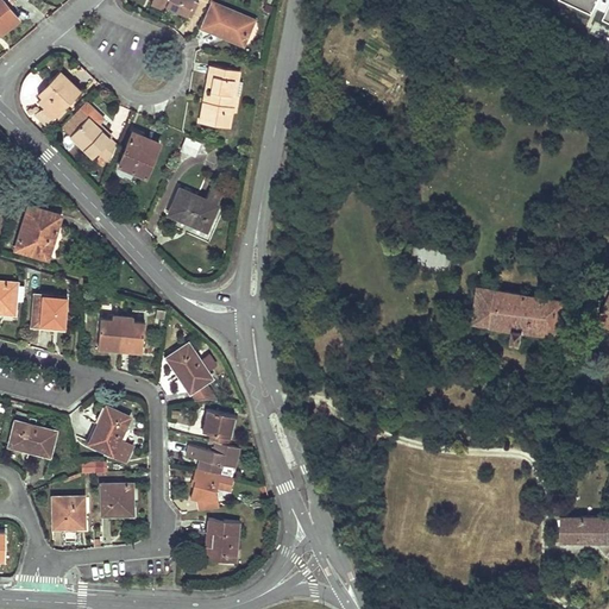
[(0,0),(0,33),(17,20),(0,0)]
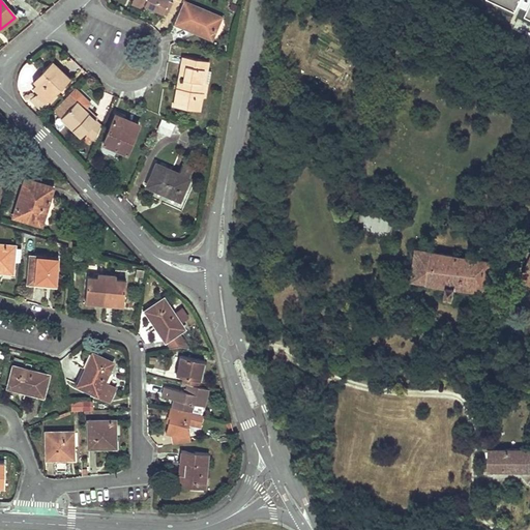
[(139,0),(144,2),(144,4),(155,9),(155,7),(167,12),(171,0),(139,0)]
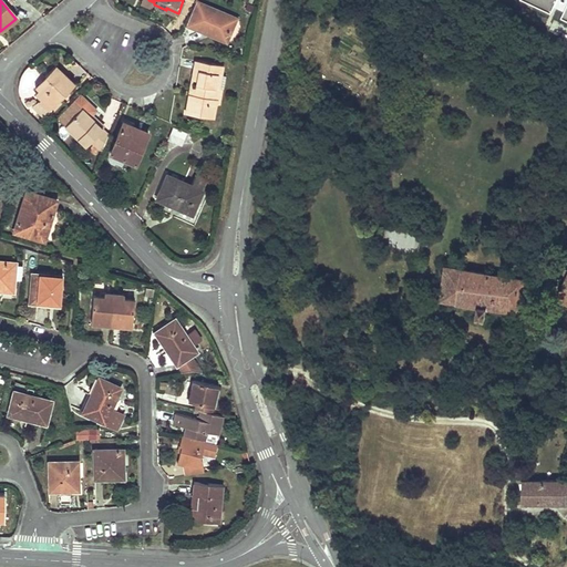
[(208,33),(209,31),(209,30),(226,38),(235,18),(196,1),(187,23),(208,33)]
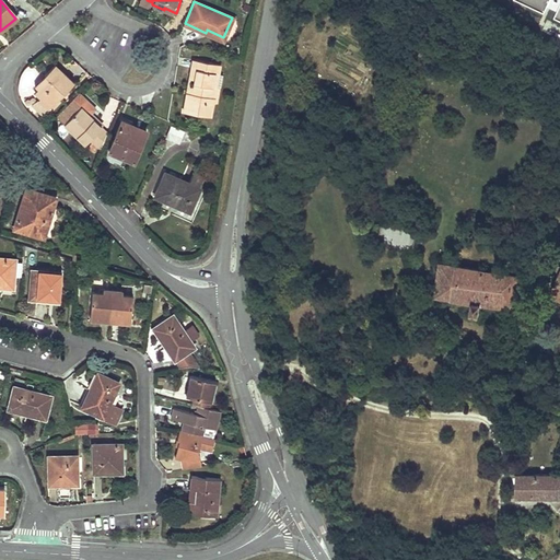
[(236,27),(236,19),(232,18),(223,37),(228,38),(233,33),(236,27)]
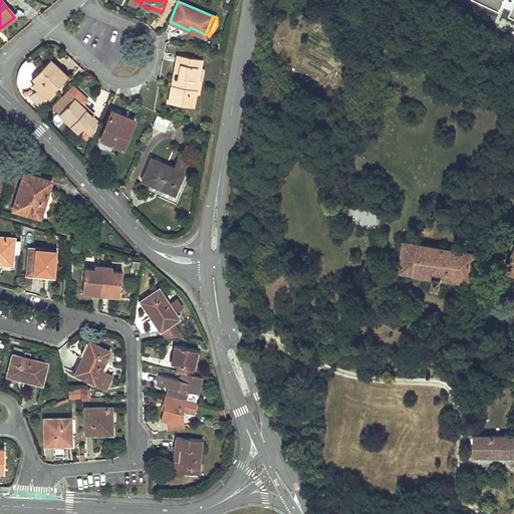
[(199,68),(200,63),(201,58),(179,54),(177,63),(181,64),(177,85),(172,84),(169,102),(194,107),(198,80),(195,79),(197,67),(199,68)]
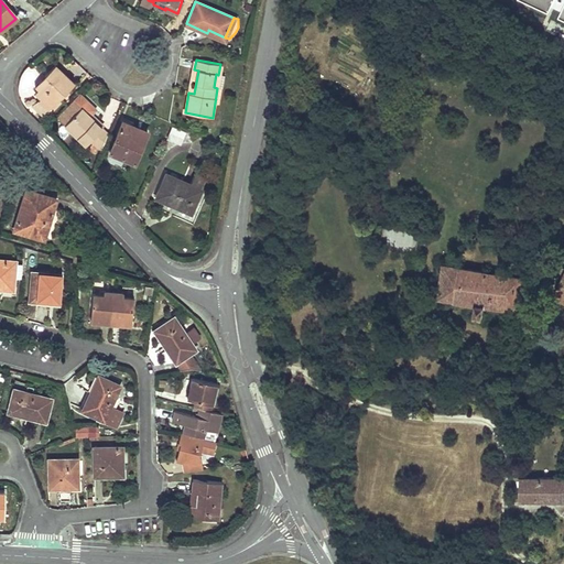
[(41,98),(40,99),(49,108),(74,83),(55,65),(35,85),(39,89),(35,94),(41,98)]
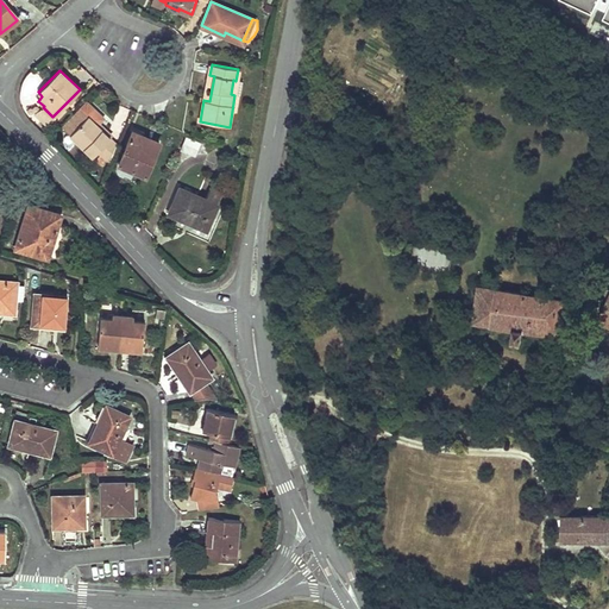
[(208,75),(203,100),(209,101),(214,76),(209,75),(208,75)]
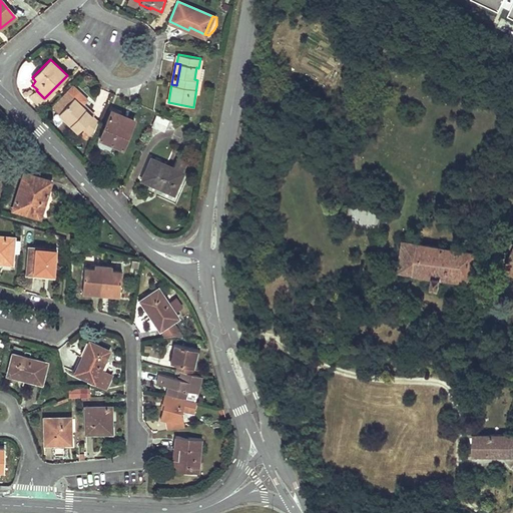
[(44,98),(36,90),(30,96),(38,104),(44,98)]
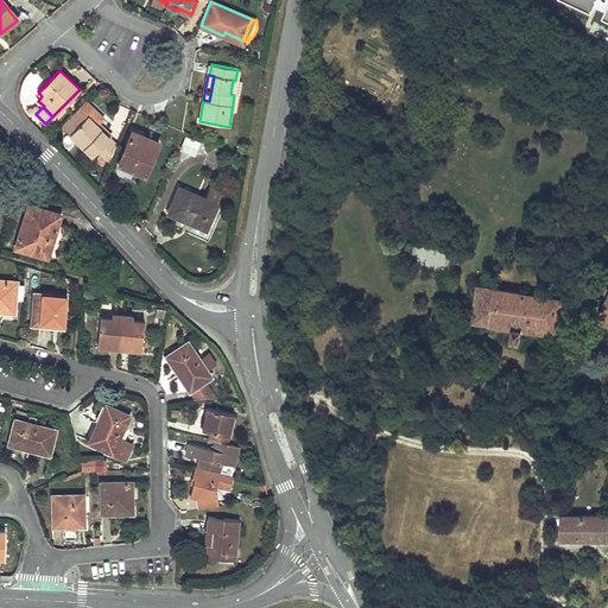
[(93,157),(96,154),(100,151),(108,162),(115,144),(97,127),(88,116),(78,107),(62,125),(93,157)]
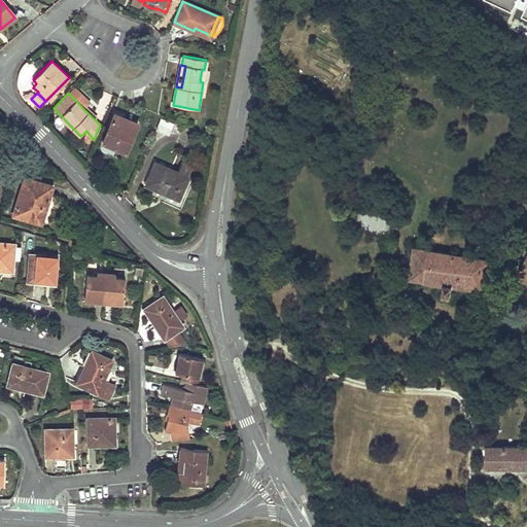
[(80,97),(76,101),(84,110),(90,106),(90,101),(84,97),(80,97)]
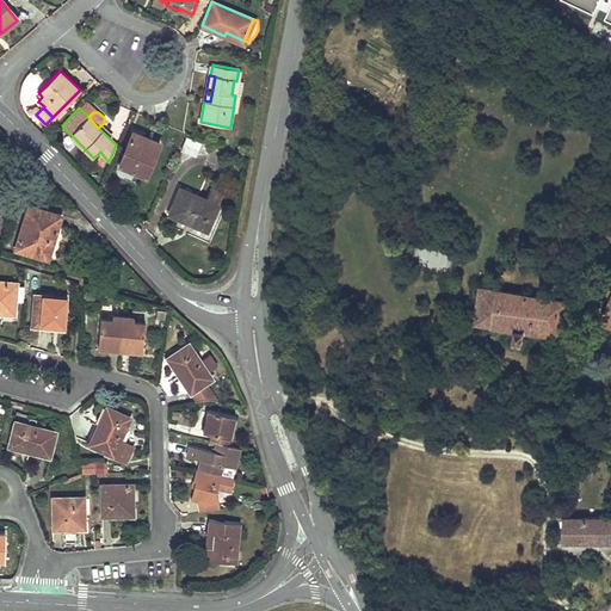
[(152,164),(147,161),(154,144),(140,139),(142,134),(134,130),(119,165),(146,176),(152,164)]
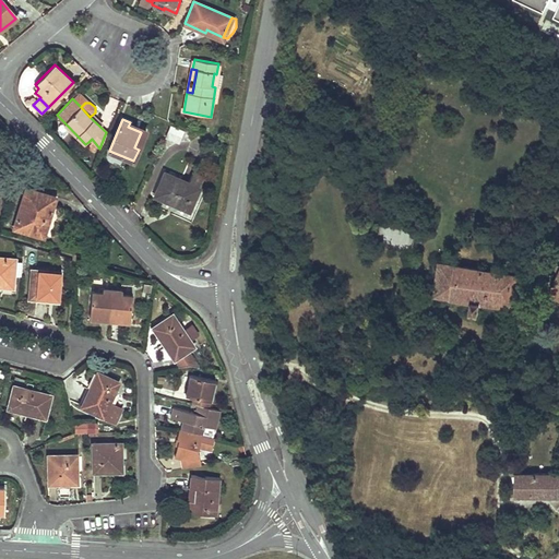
[(146,130),(130,122),(128,127),(141,132),(134,147),(139,150),(146,130)]
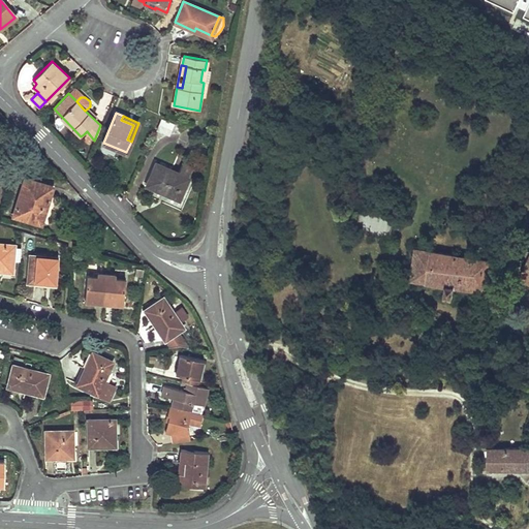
[(174,125),(161,120),(156,131),(168,137),(174,125)]
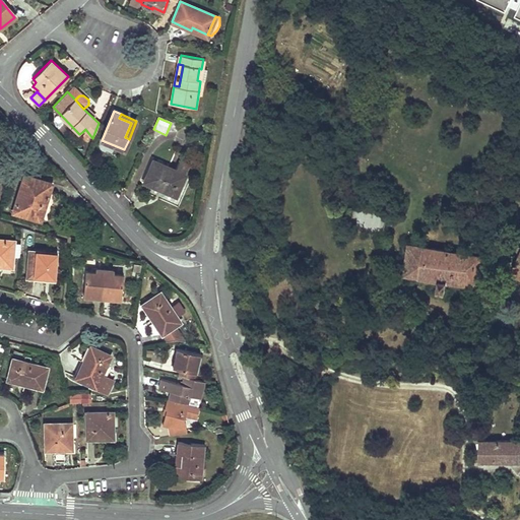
[(176,170),(154,159),(144,182),(177,197),(190,166),(179,161),(176,170)]
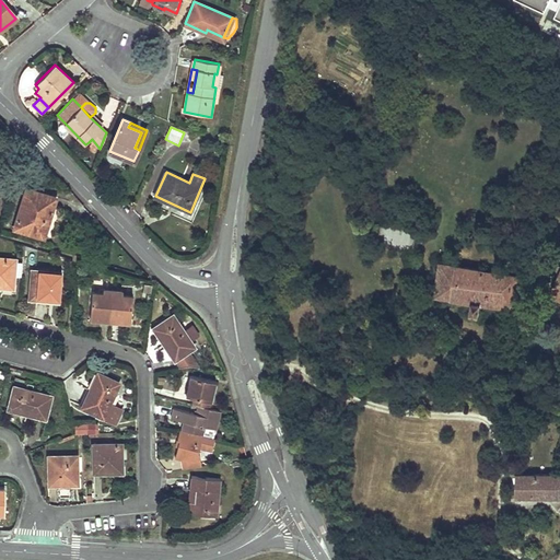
[(56,197),(41,193),(26,188),(13,228),(30,233),(33,225),(46,230),(56,197)]
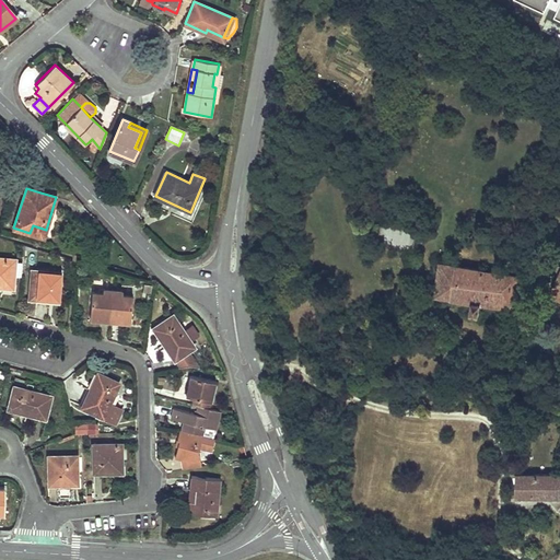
[(46,230),(33,225),(30,233),(43,237),(46,230)]
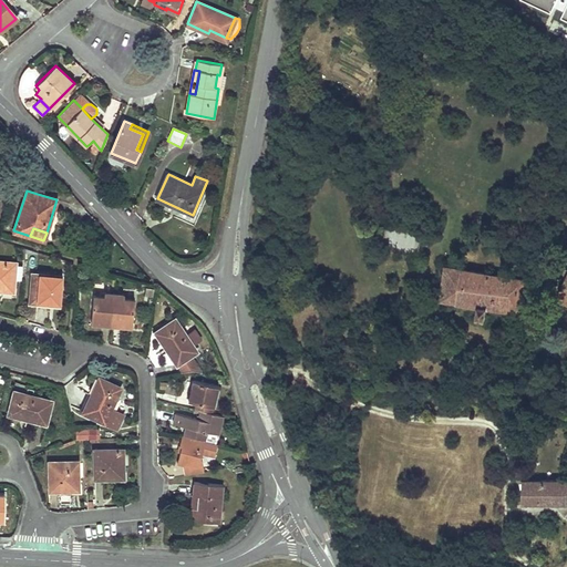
[(20,279),(21,271),(22,265),(16,264),(16,263),(0,260),(0,289),(2,290),(2,288),(13,289),(14,278),(20,279)]
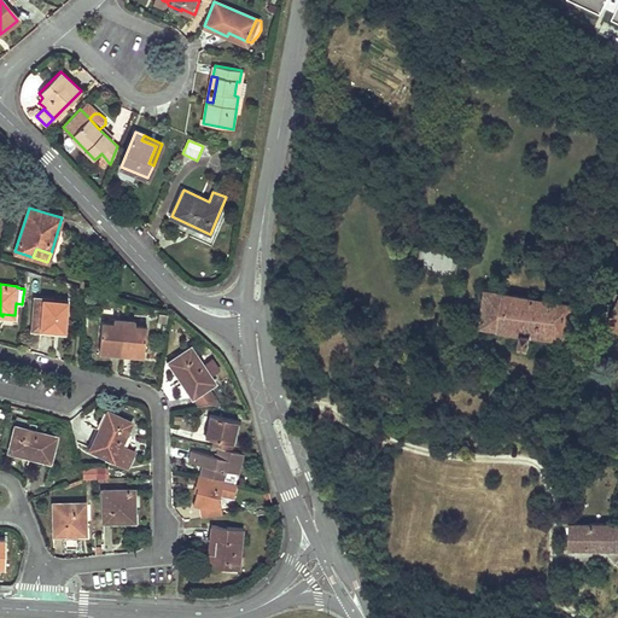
[(519,344),(524,345),(530,347),(532,333),(569,339),(573,305),(487,290),(482,326),(522,332),(519,344)]
